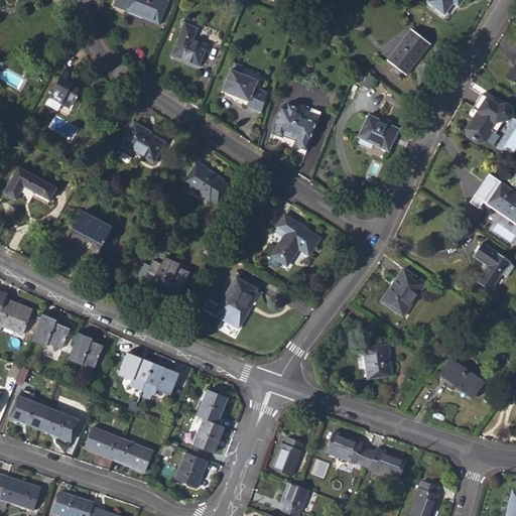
[(129,0),(125,10),(159,24),(168,0),(167,0),(129,0)]
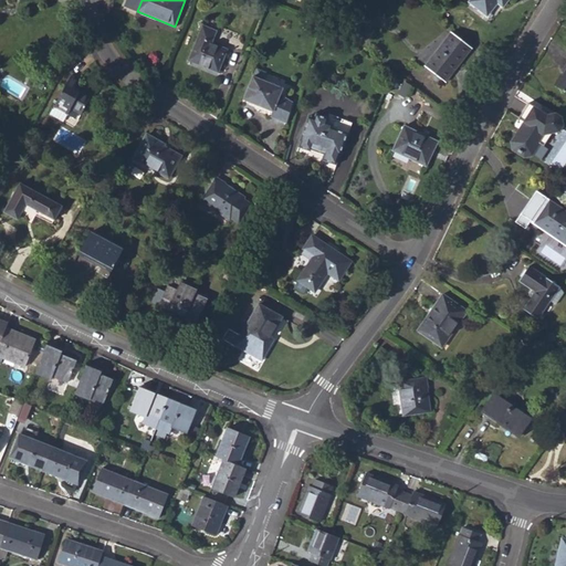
[(471,0),(470,1),(488,16),(499,2),(503,7),(507,0),(471,0)]
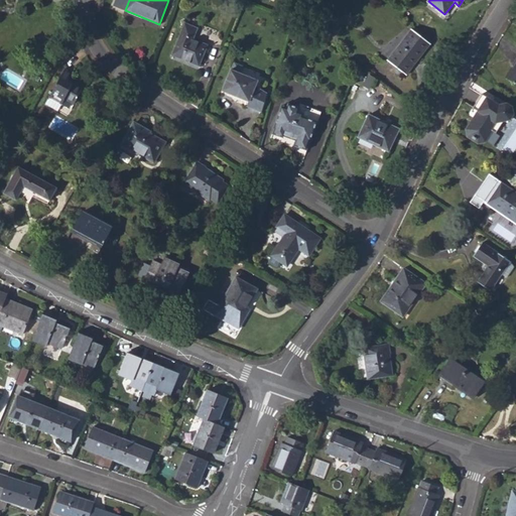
[(172,54),(199,66),(208,45),(194,39),(198,28),(185,23),(172,54)]
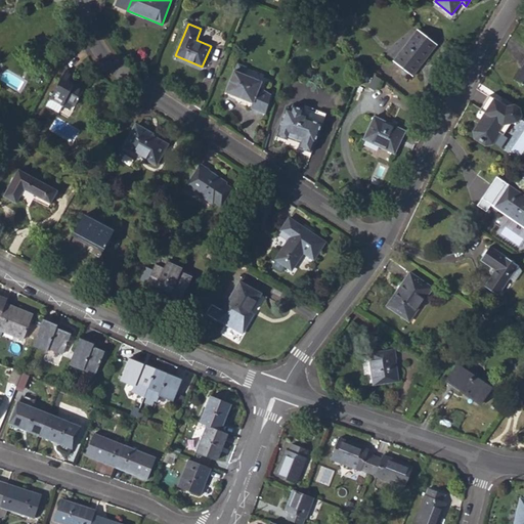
[(394,61),(413,77),(437,45),(419,30),(394,61)]
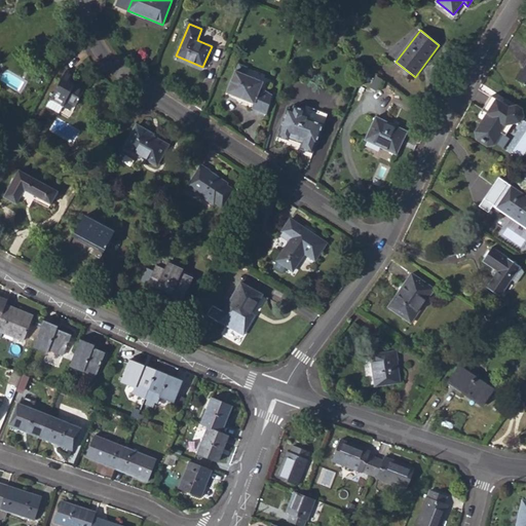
[(521,68),(515,77),(525,84),(525,64),(523,69),(521,68)]
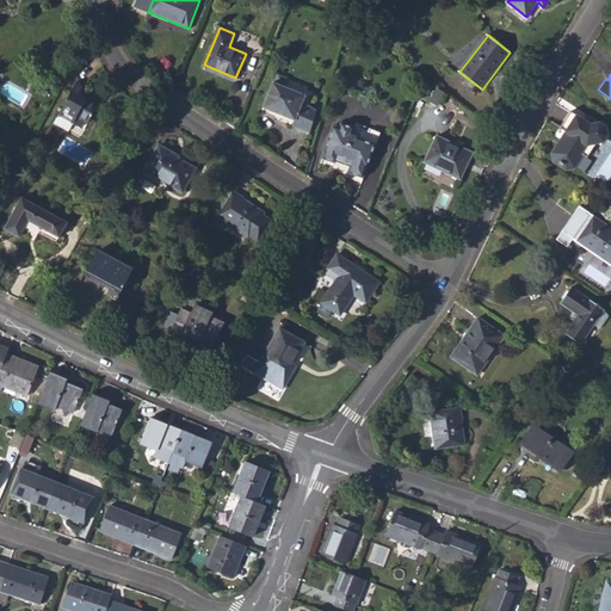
[(57,116),(73,124),(76,118),(78,116),(88,122),(99,103),(81,93),(86,85),(78,80),(57,116)]
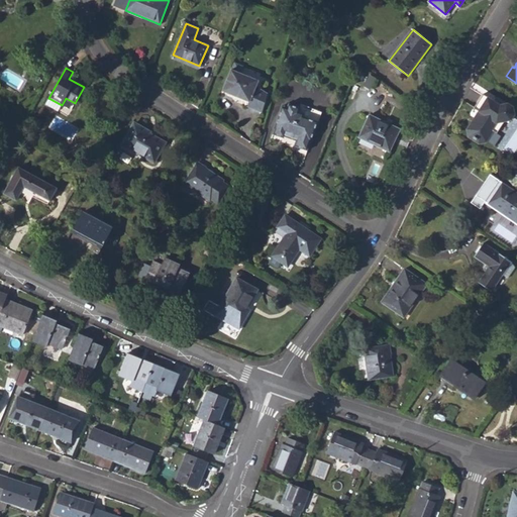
[(224,87),(236,92),(235,94),(250,100),(248,105),(263,111),(268,93),(256,86),(259,80),(232,69),(224,87)]
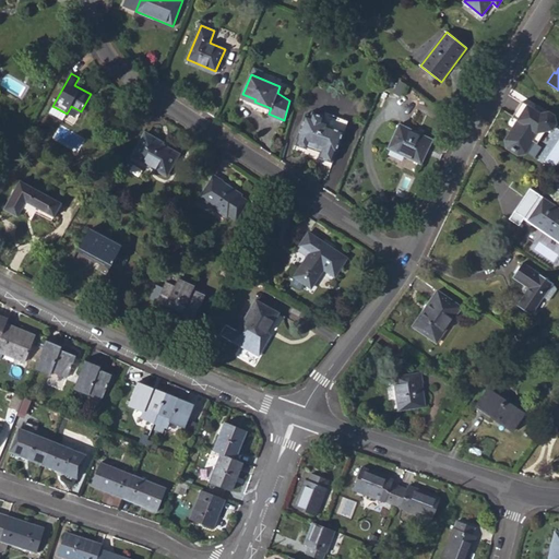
[(507,139),(509,146),(518,152),(525,151),(538,133),(554,130),(557,125),(555,116),(549,111),(543,114),(524,102),(513,117),(520,122),(507,139)]
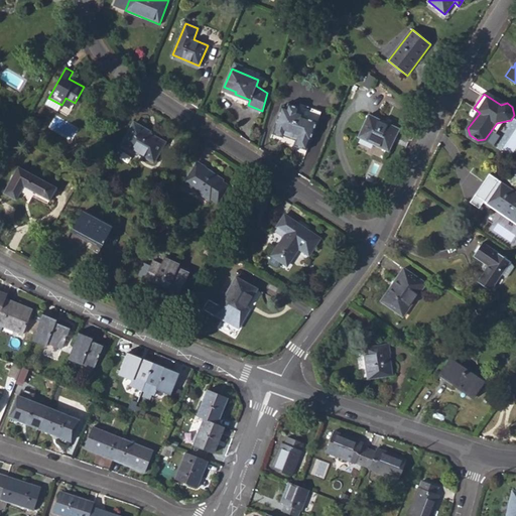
[(48,98),(44,103),(58,111),(61,105),(48,98)]
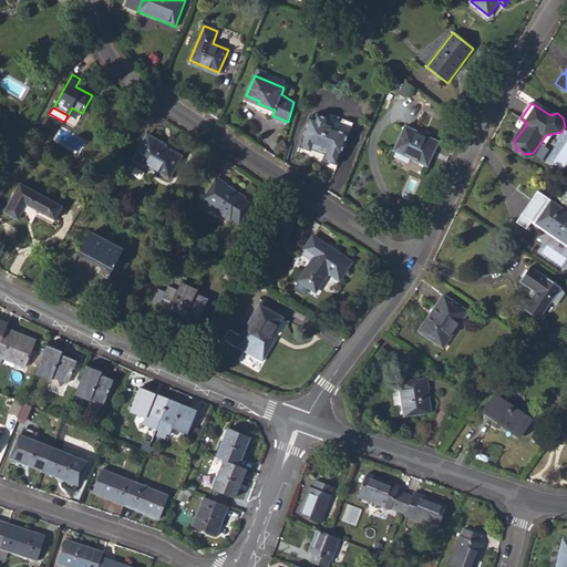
[(315,117),(309,115),(300,141),(301,142),(299,147),(311,151),(313,145),(326,150),(323,155),(322,161),(337,166),(340,155),(341,155),(349,133),(327,125),(330,117),(317,113),(315,117)]
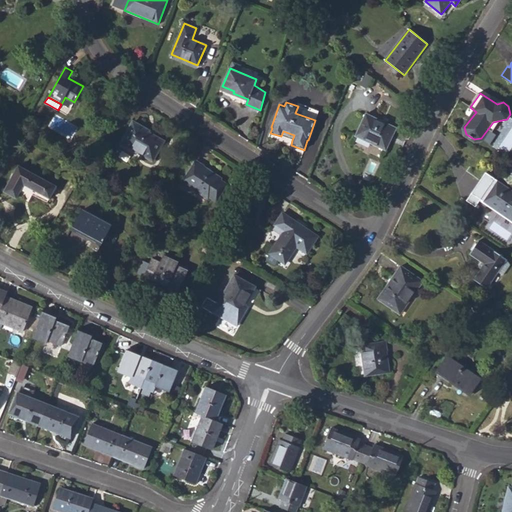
[(298,106),(295,113),(315,120),(319,111),(309,107),(309,110),(298,106)]
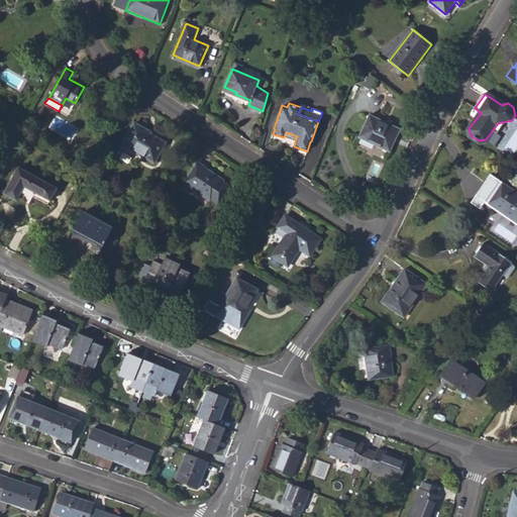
[(359,137),(389,151),(400,128),(371,115),(359,137)]
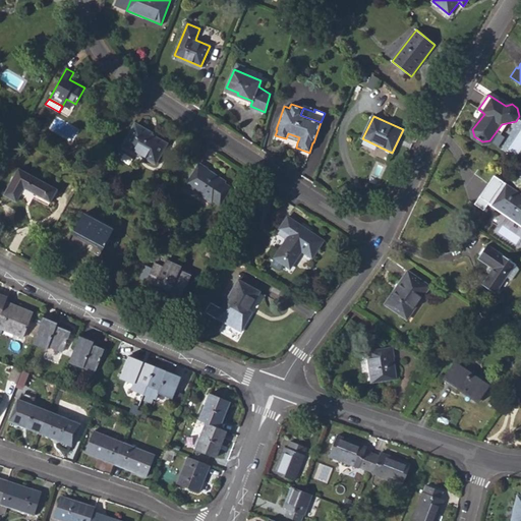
[(123,145),(156,164),(167,143),(152,134),(153,133),(136,123),(123,145)]
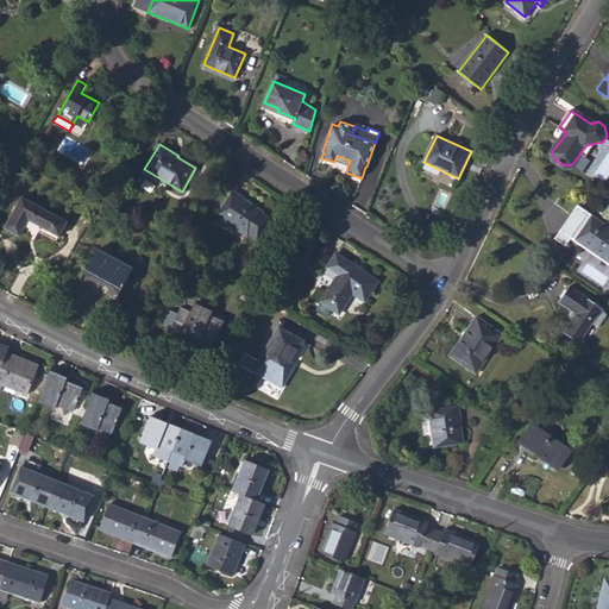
[(350,161),(337,156),(334,162),(347,167),(350,161)]
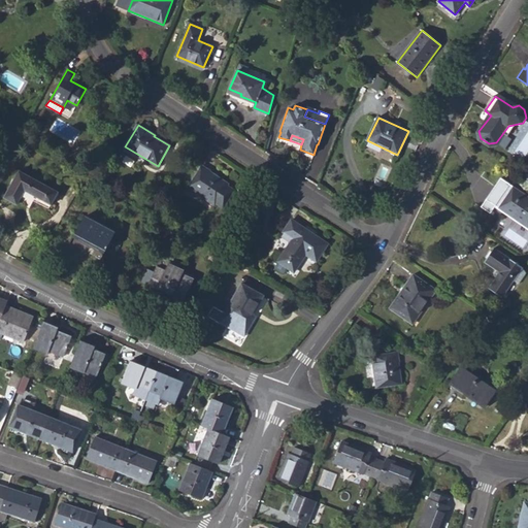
[(188,187),(215,204),(216,203),(223,208),(235,189),(227,185),(228,183),(202,165),(188,187)]
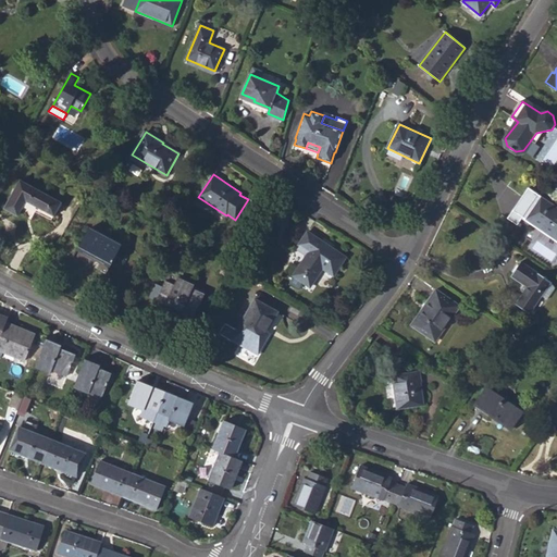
[(21,181),(5,208),(17,214),(26,200),(54,215),(61,202),(21,181)]
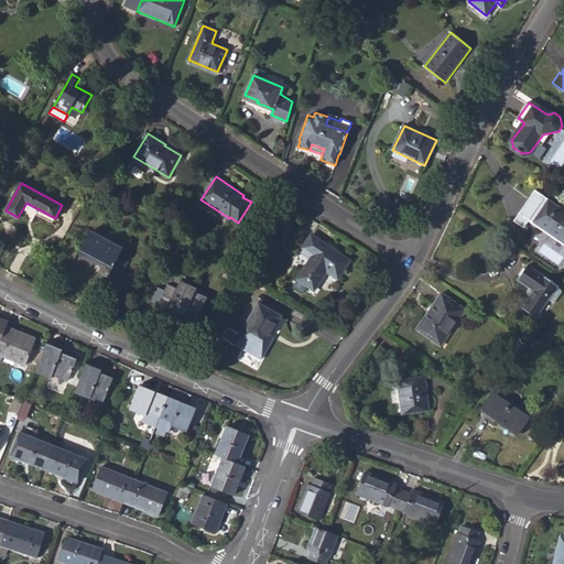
[(533,221),(563,242),(563,209),(537,192),(514,221),(525,230),(533,221)]
